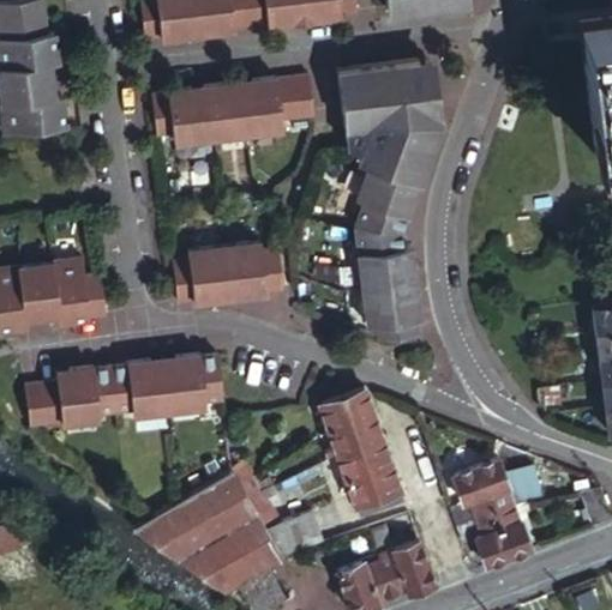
[(139,0),(144,40),(161,37),(161,38),(185,36),(184,28),(208,25),(209,32),(233,29),(233,28),(267,24),(267,25),(291,22),(289,14),(313,11),(315,19),(339,16),(337,14),(354,12),(352,0),(139,0)]
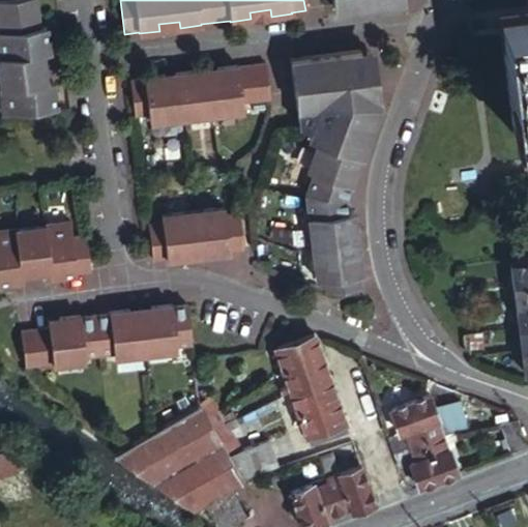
[(402,0),(329,0),(332,13),(403,4),(402,0)]
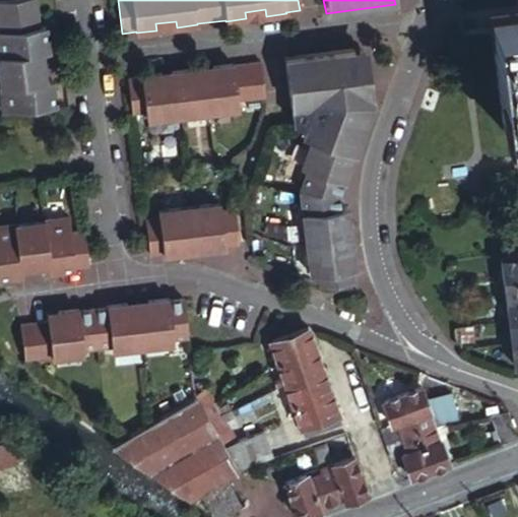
[(36,1),(0,5),(0,74),(2,89),(1,89),(4,114),(55,108),(51,81),(44,82),(41,55),(48,54),(45,29),(40,30),(36,1)]
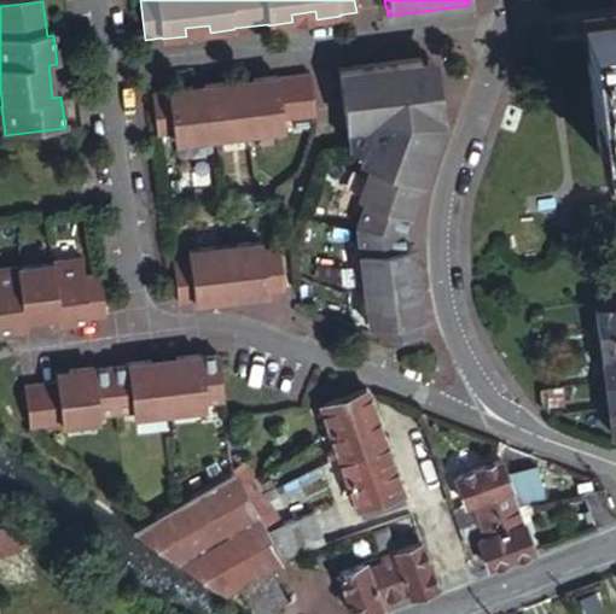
[(291,15),(292,22),(317,19),(315,11),(291,15)]
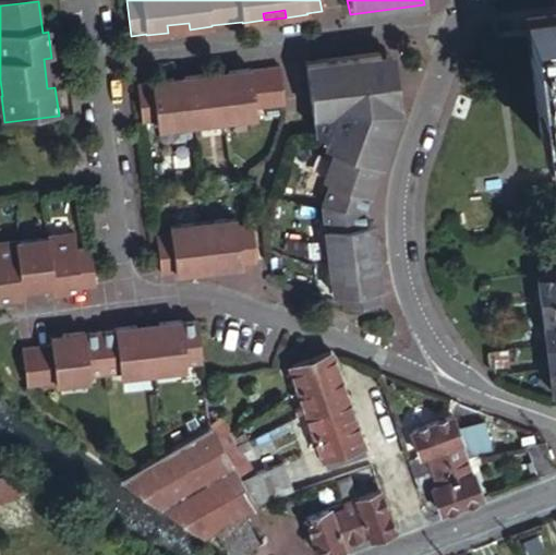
[(189,23),(167,25),(168,33),(190,29),(189,23)]
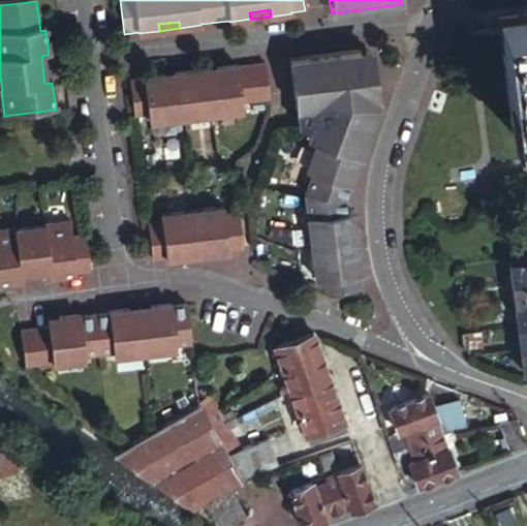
[(526,22),(499,27),(518,159),(526,157),(526,22)]
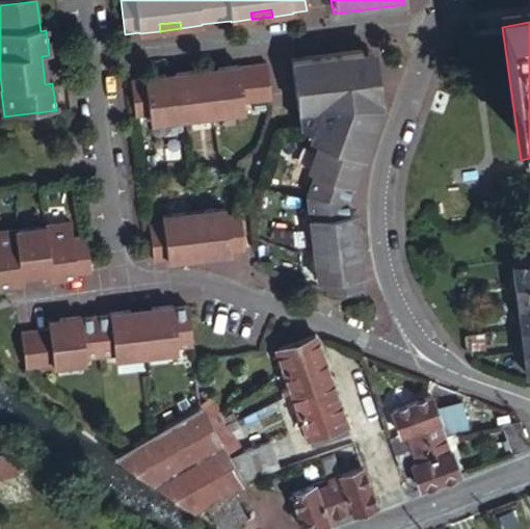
[(327,294),(364,290),(362,275),(368,275),(366,255),(359,255),(356,235),(363,234),(361,213),(353,214),(351,199),(379,106),(375,75),(364,76),(361,53),(290,61),(296,110),(297,109),(299,128),(311,132),(309,138),(319,142),(309,174),(315,176),(308,196),(318,282),(325,281),(327,294)]
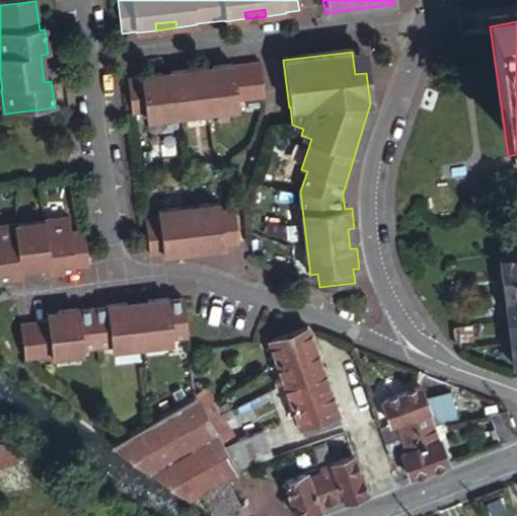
[(141,79),(128,81),(132,117),(145,115),(146,123),(236,111),(236,103),(263,99),(259,64),(232,68),(231,67),(211,69),(212,76),(192,78),(192,72),(171,75),(172,81),(162,82),(161,76),(141,78),(141,79)]
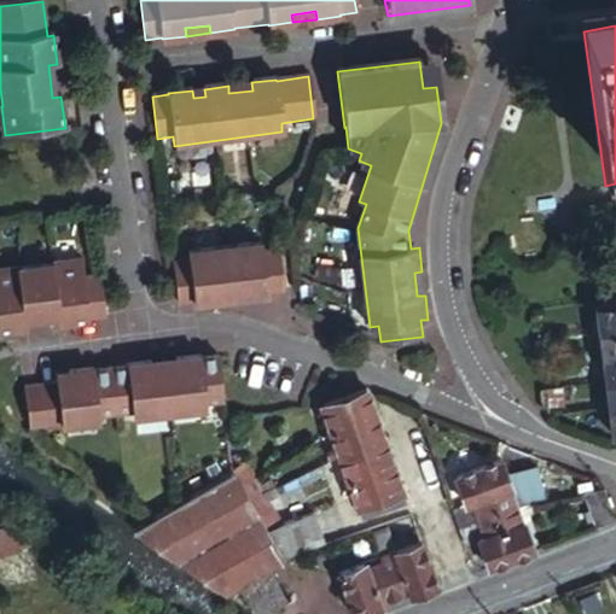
[(253,91),(251,82),(228,86),(228,93),(253,91)]
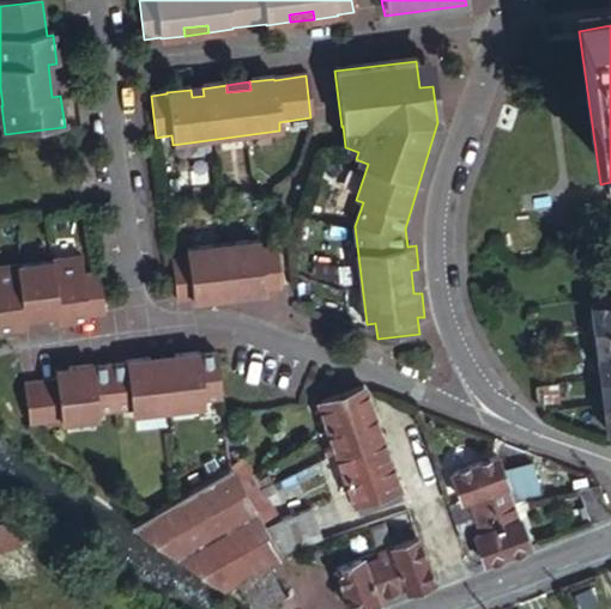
[(188,261),(171,263),(177,304),(193,303),(193,304),(217,300),(216,293),(240,291),(241,298),(265,296),(265,294),(280,293),(276,251),(259,254),(259,245),(187,253),(188,261)]
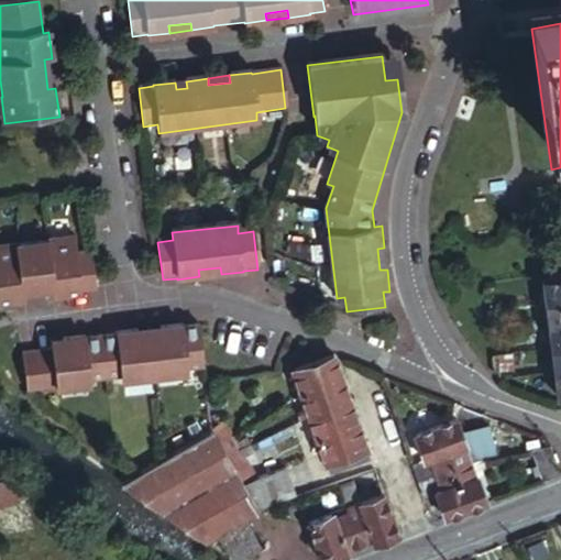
[(83,294),(97,292),(91,252),(77,254),(76,241),(50,244),(50,245),(20,249),(20,248),(0,249),(0,305),(26,303),(25,295),(55,291),(56,298),(83,295),(83,294)]
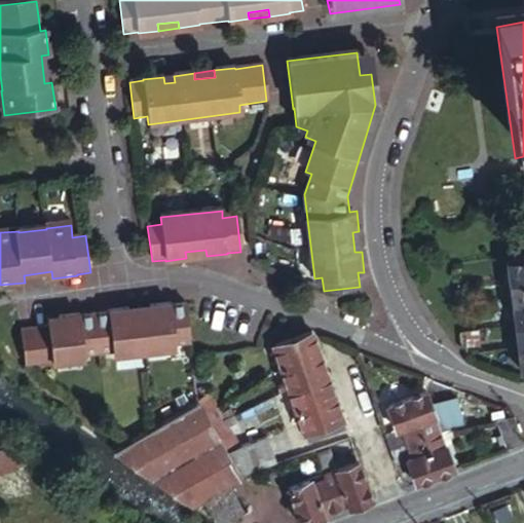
[(362,252),(359,231),(352,232),(354,252),(362,252)]
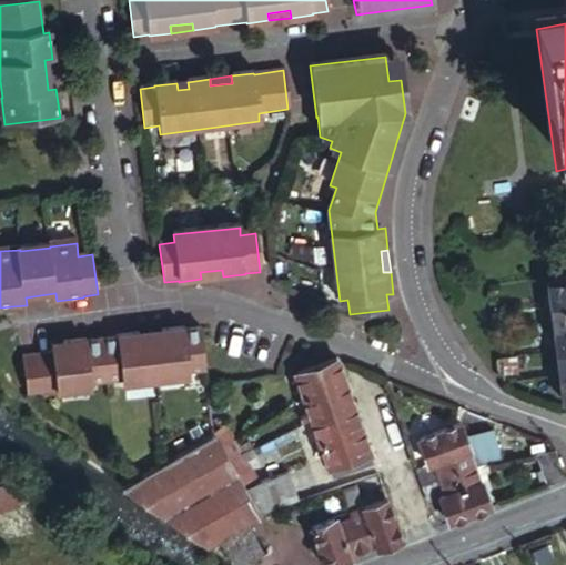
[(200,272),(201,279),(223,276),(222,270),(200,272)]
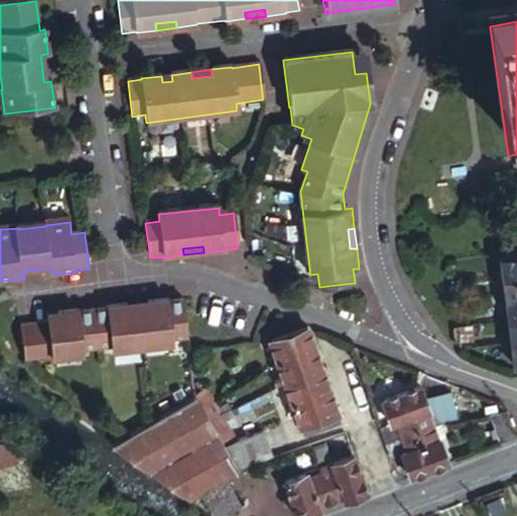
[(516,253),(500,256),(503,278),(516,276),(516,253)]
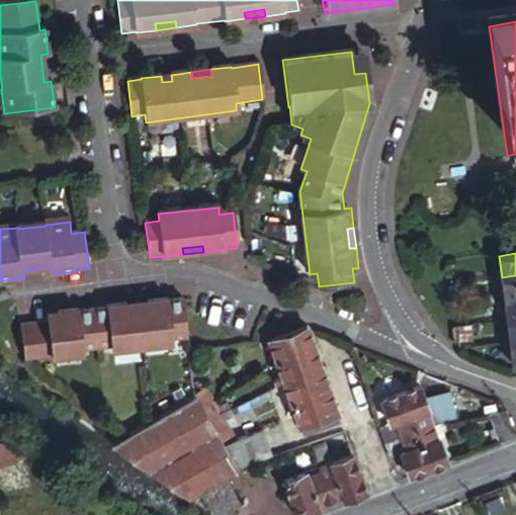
[(515,275),(502,277),(504,297),(515,295),(515,275)]
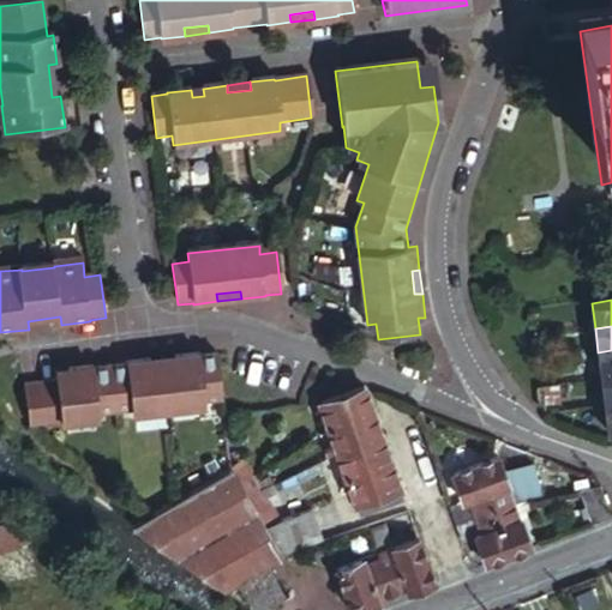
[(611,350),(598,352),(600,378),(611,375),(611,350)]
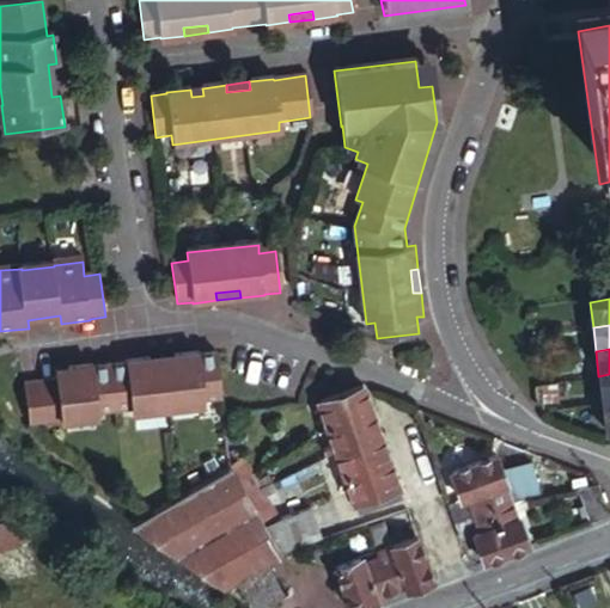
[(224,397),(218,355),(200,357),(200,356),(175,358),(176,367),(152,369),(151,362),(127,366),(127,367),(93,370),(93,369),(69,373),(71,380),(58,382),(58,384),(26,387),(31,429),(99,419),(98,413),(132,409),(133,415),(206,405),(206,399),(224,397)]
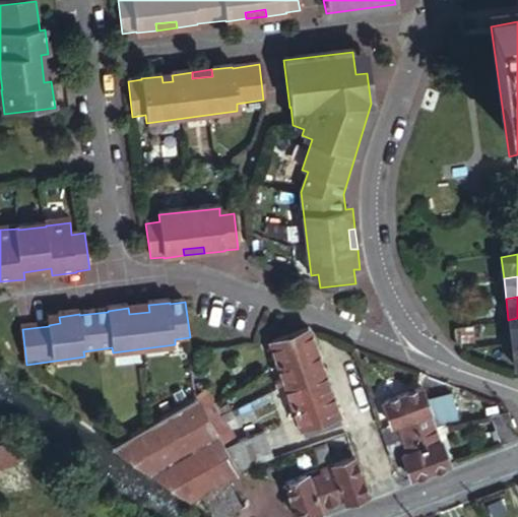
[(148,305),(128,308),(129,314),(149,312),(148,305)]
